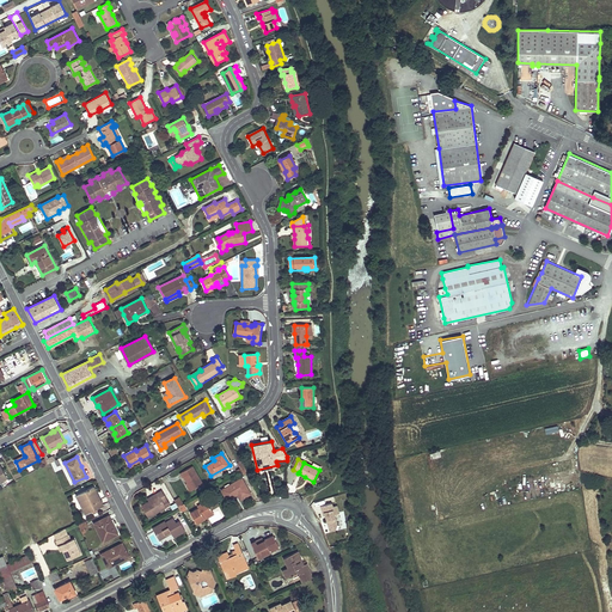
[(193,466),(179,473),(183,479),(184,478),(191,490),(202,484),(193,466)]
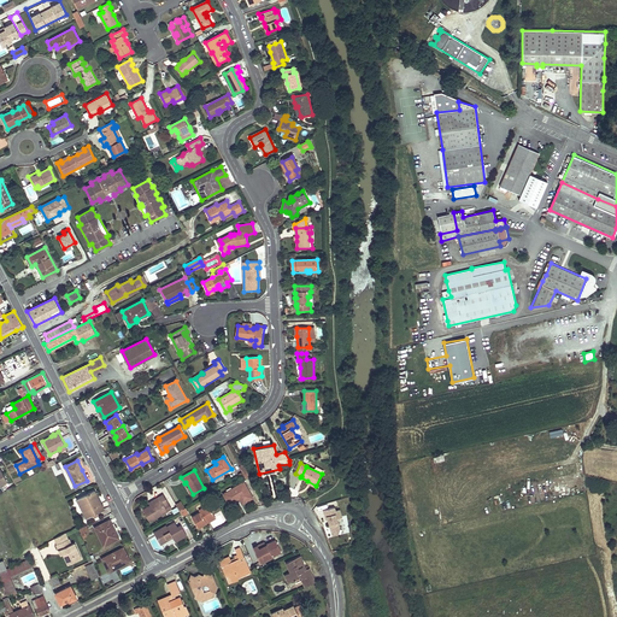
[(244,483),(223,494),(229,505),(236,500),(236,499),(238,498),(239,499),(242,504),(252,498),(244,483)]
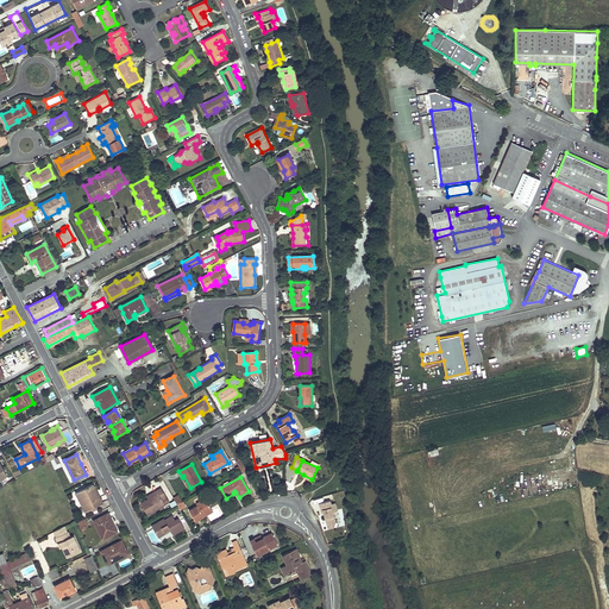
[(93,484),(76,493),(86,512),(102,503),(93,484)]
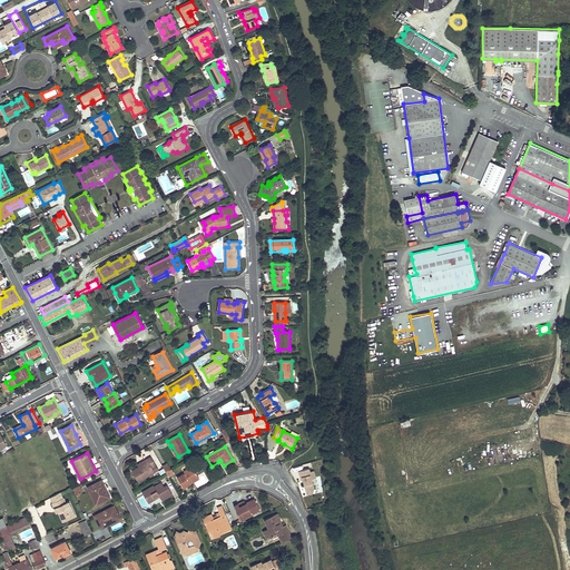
[(139,468),(133,471),(138,482),(154,472),(151,468),(155,465),(150,458),(146,460),(148,463),(139,468)]
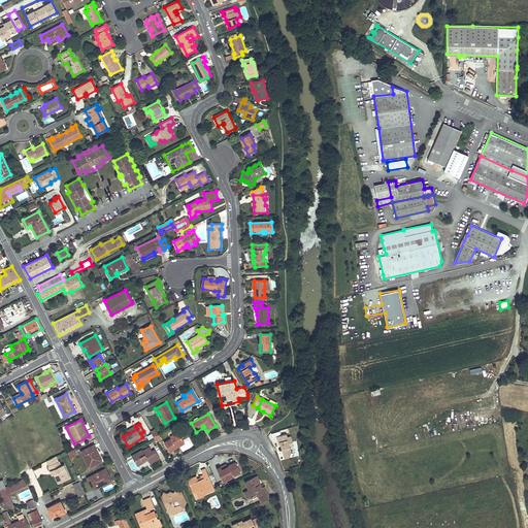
[(171,438),(164,442),(169,452),(176,448),(175,446),(184,441),(177,432),(170,436),(171,438)]
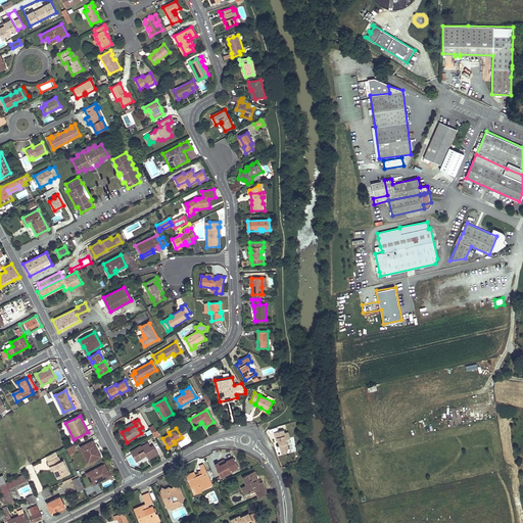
[(289,452),(285,438),(289,437),(287,429),(273,432),(279,455),(289,452)]
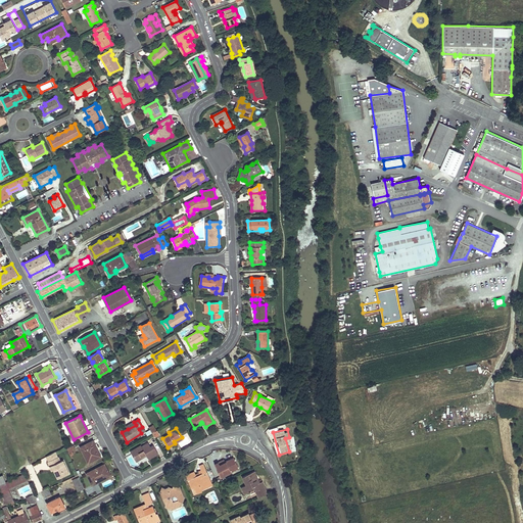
[(93,440),(81,446),(88,462),(100,457),(93,440)]
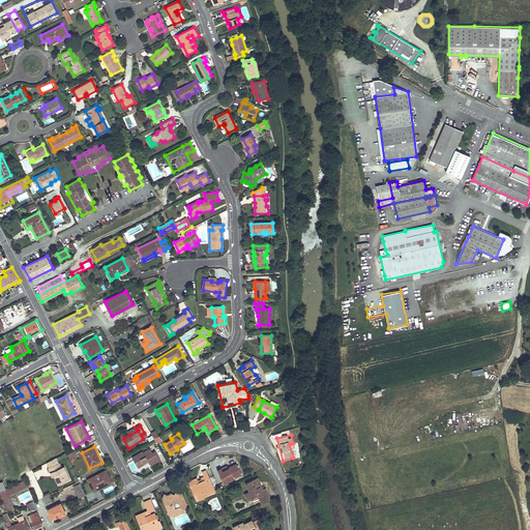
[(142,451),(131,458),(138,467),(144,464),(143,463),(147,460),(148,462),(150,466),(159,460),(154,450),(151,452),(149,448),(143,452),(142,451)]
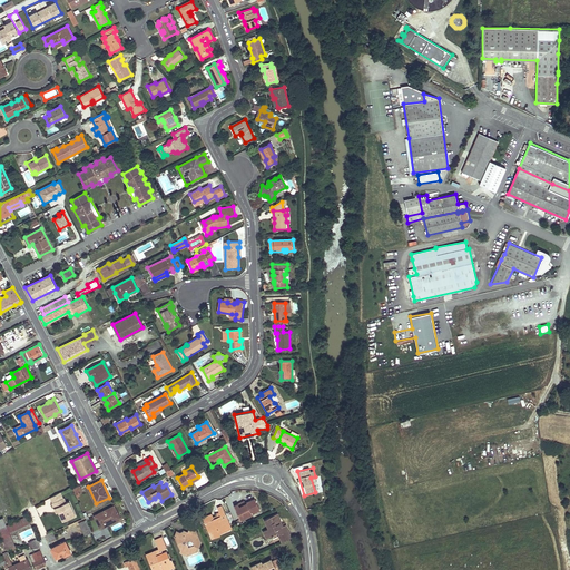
[(61,492),(50,498),(52,503),(64,499),(61,492)]
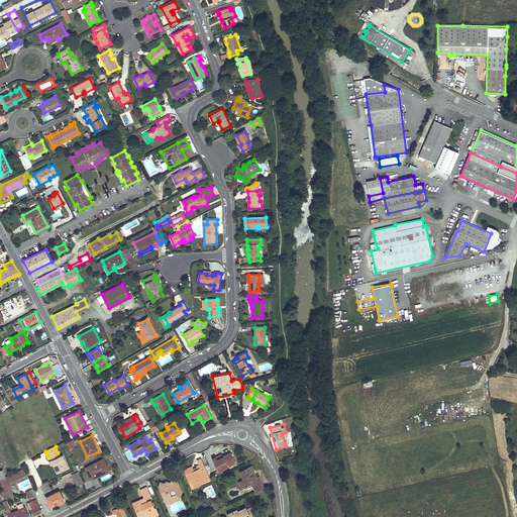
[(49,461),(53,460),(57,470),(62,468),(63,472),(69,469),(63,455),(61,456),(59,452),(58,452),(47,456),(49,461)]
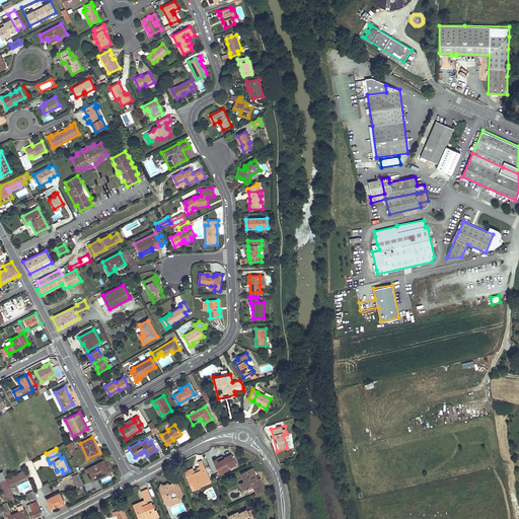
[(222,455),(213,460),(219,472),(236,464),(232,454),(223,458),(222,455)]
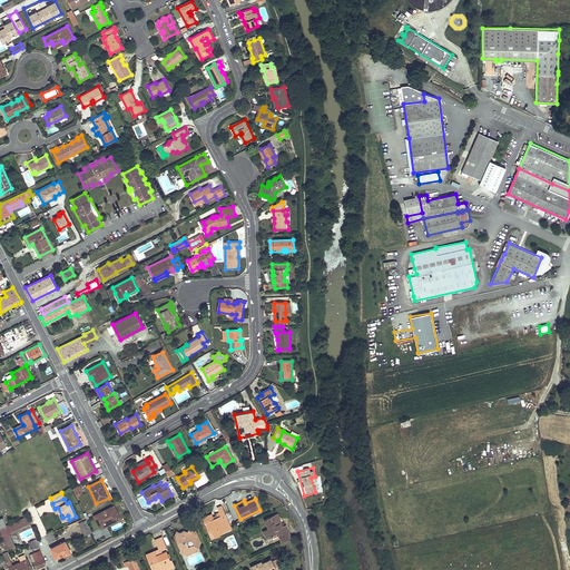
[(114,505),(95,516),(100,528),(120,518),(114,505)]
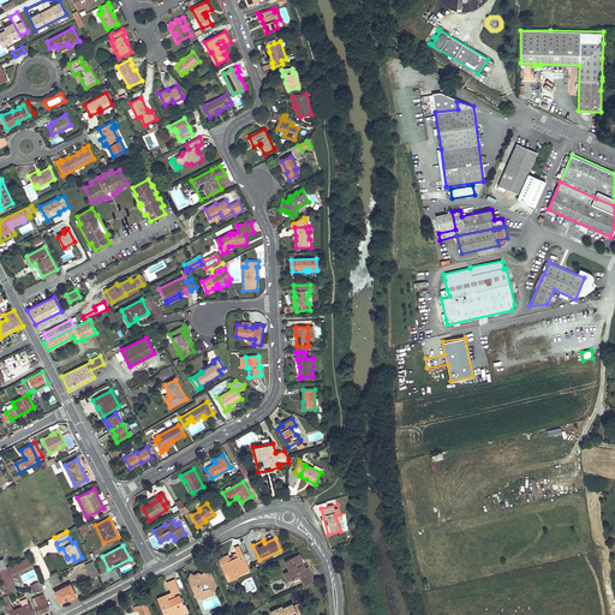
[(228,554),(219,559),(225,574),(227,573),(228,575),(226,577),(228,581),(238,578),(237,575),(244,572),(243,569),(249,567),(245,559),(240,561),(239,556),(243,554),(239,545),(234,548),(236,553),(234,553),(234,554),(233,555),(234,557),(231,559),(228,554)]
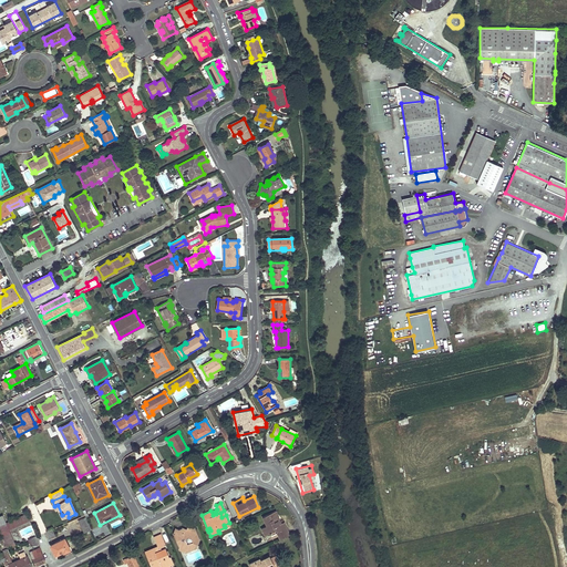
[(58,505),(54,506),(57,511),(59,509),(63,519),(69,517),(68,513),(62,515),(58,505)]
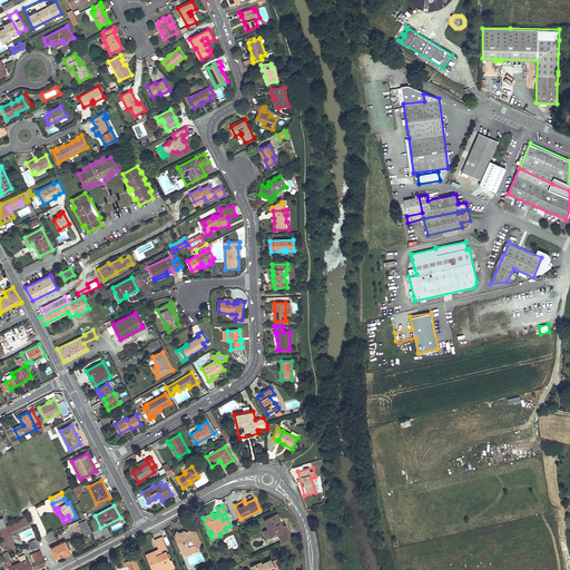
[(278,513),(264,520),(268,529),(263,531),(266,538),(277,533),(278,536),(279,534),(283,542),(292,538),(286,524),(282,527),(279,523),(276,524),(275,522),(281,519),(278,513)]
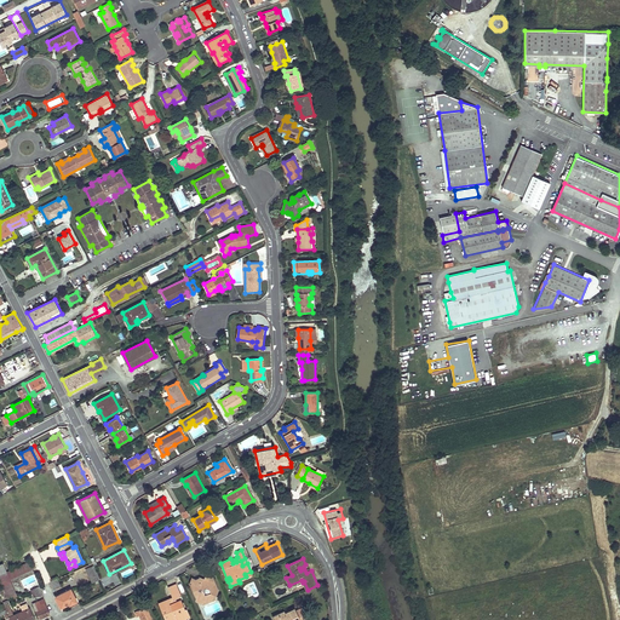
[(7,572),(0,574),(0,579),(1,583),(10,579),(33,568),(29,562),(7,572)]
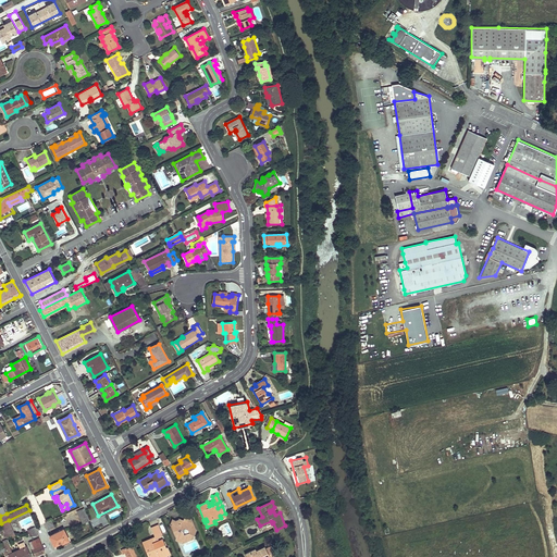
[(85,508),(77,511),(83,523),(90,520),(85,508)]
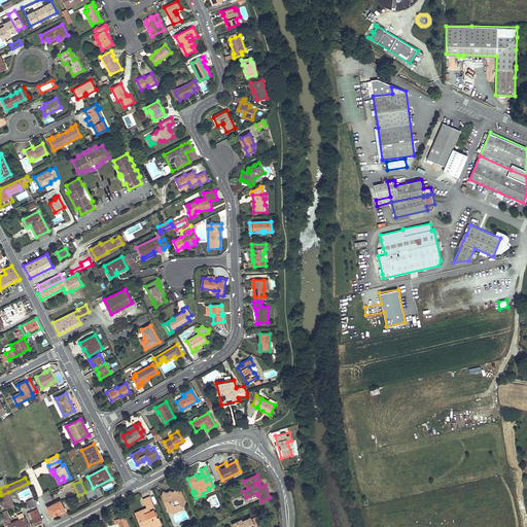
[(167,492),(164,491),(162,496),(163,499),(165,498),(166,500),(164,501),(165,503),(168,505),(166,508),(167,511),(173,514),(175,512),(177,512),(177,511),(183,508),(184,504),(183,501),(185,500),(181,490),(175,488),(173,493),(172,494),(170,490),(167,492)]
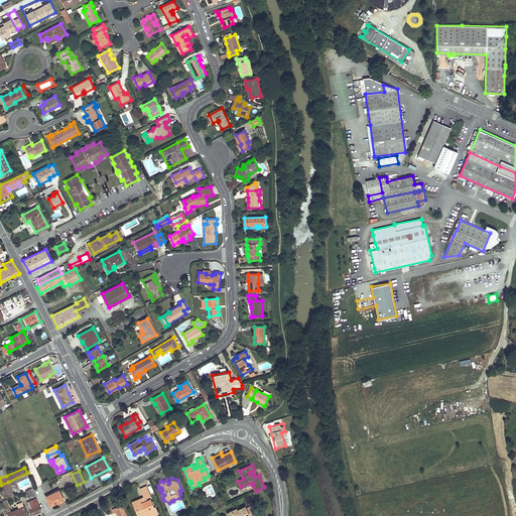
[(50,488),(48,482),(47,481),(42,483),(45,490),(50,488)]
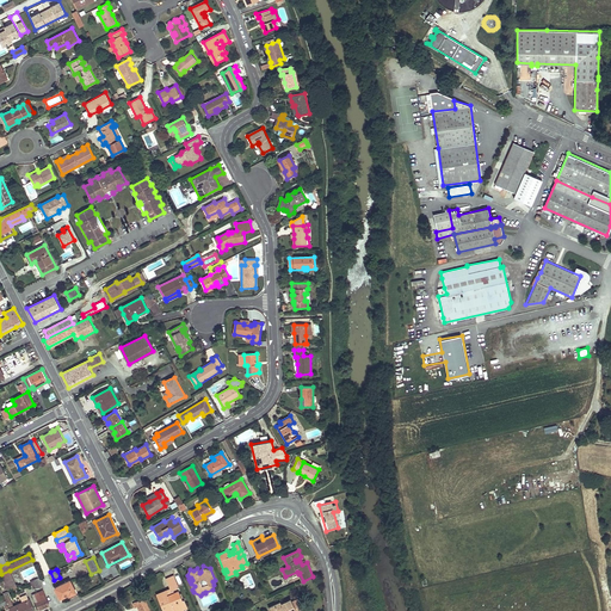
[(10,571),(1,574),(8,591),(17,587),(10,571)]
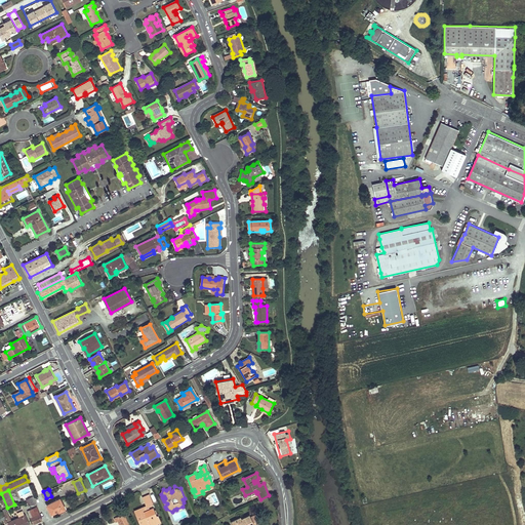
[(150,494),(143,497),(147,506),(147,508),(148,507),(154,505),(150,494)]
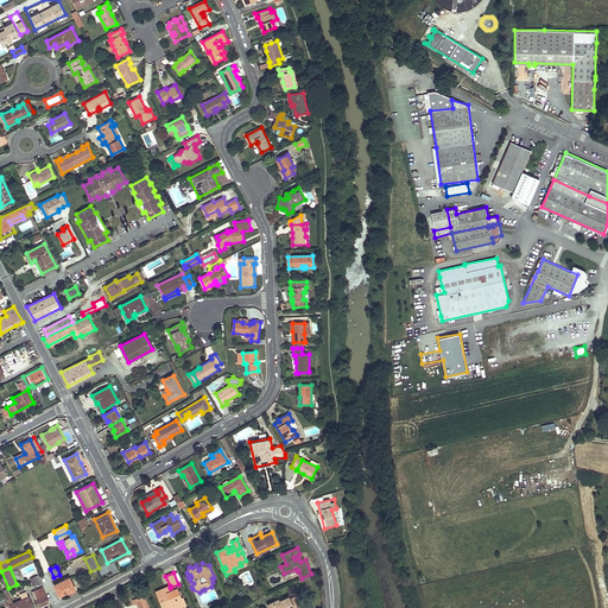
[(42,583),(38,575),(30,578),(32,583),(33,582),(36,586),(42,583)]
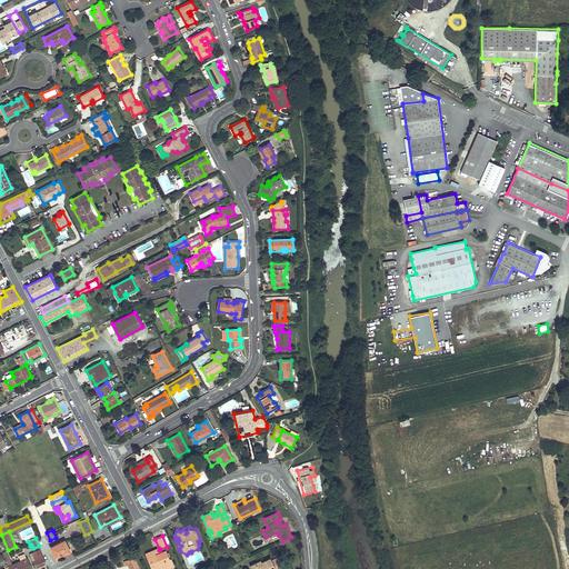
[(65,540),(51,547),(56,557),(63,553),(63,555),(70,551),(65,540)]
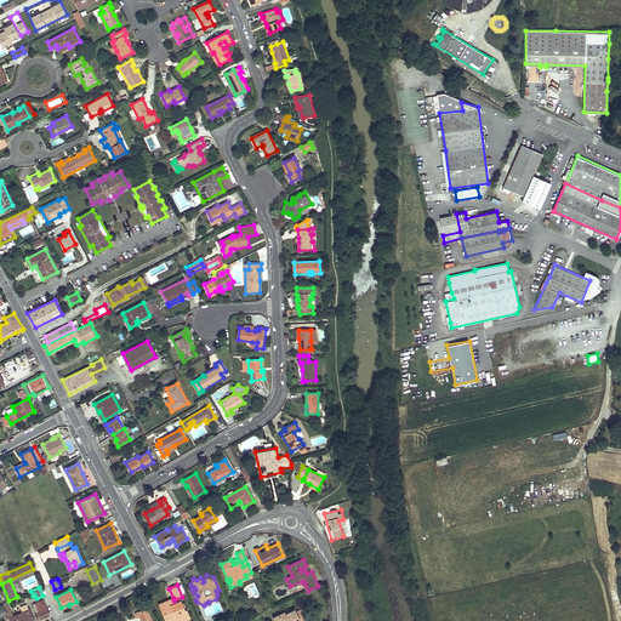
[(45,599),(34,604),(41,619),(52,614),(45,599)]
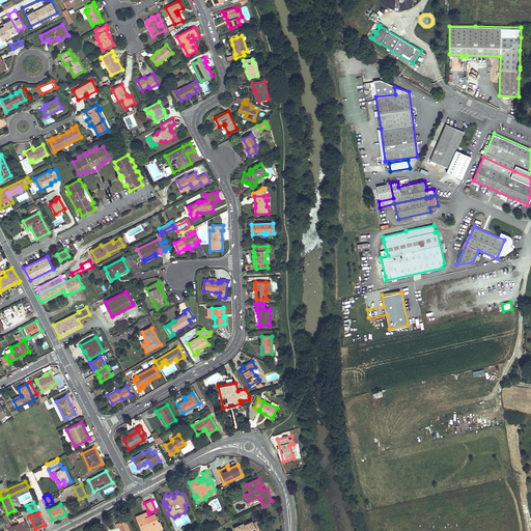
[(144,512),(136,516),(141,530),(149,530),(151,530),(155,530),(163,528),(160,521),(159,521),(156,512),(150,514),(146,516),(144,512)]
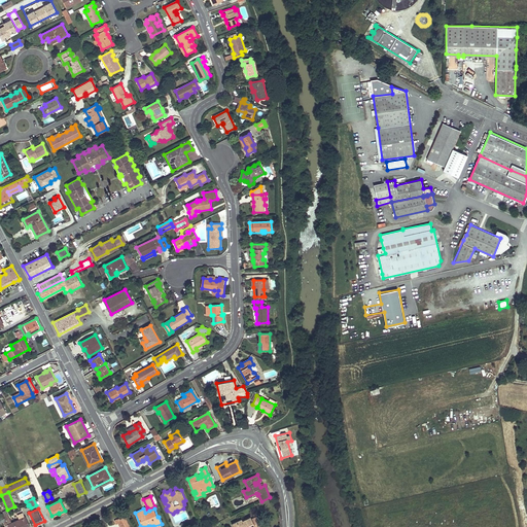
[(259,526),(262,526),(256,516),(251,519),(255,526),(259,526)]
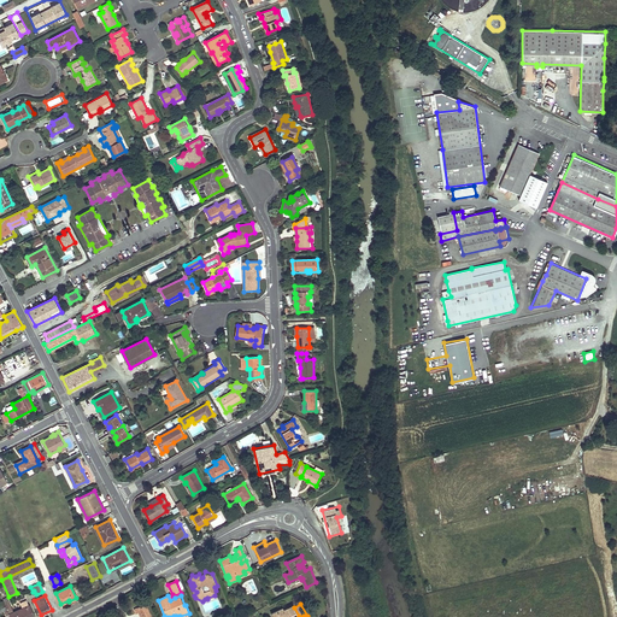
[(23,607),(16,611),(17,615),(11,616),(10,616),(34,616),(29,605),(23,607)]
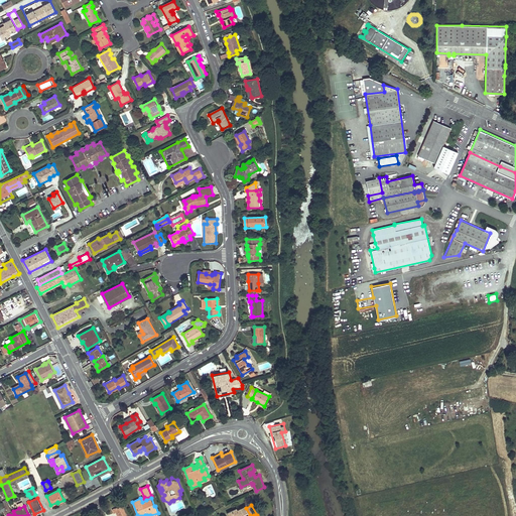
[(237,508),(227,513),(228,515),(250,515),(246,508),(245,506),(238,510),(237,508)]
